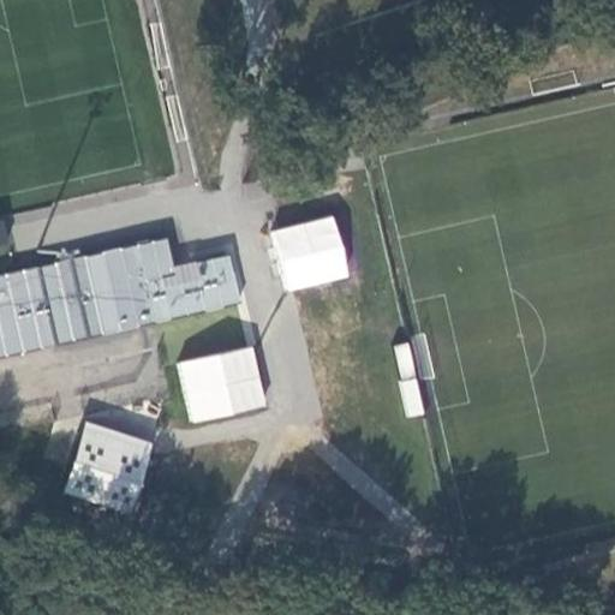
[(338,218),(274,232),(287,292),(351,278),(338,218)]
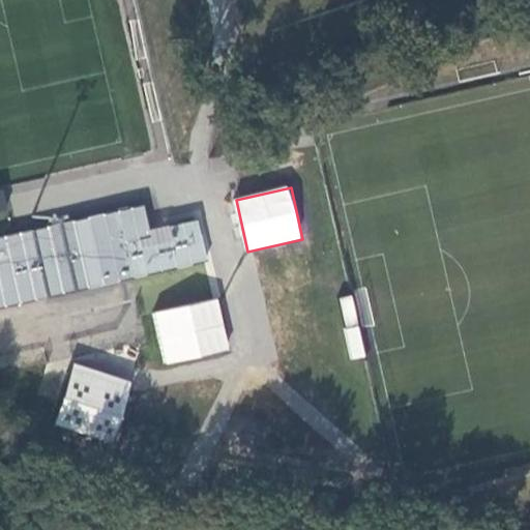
[(0,194),(0,211),(10,210),(6,193),(0,194)]
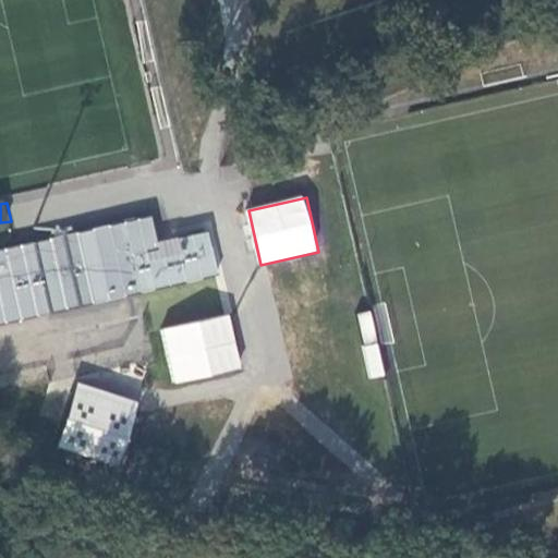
[(0,324),(138,293),(217,276),(207,231),(158,243),(152,216),(0,249),(0,324)]
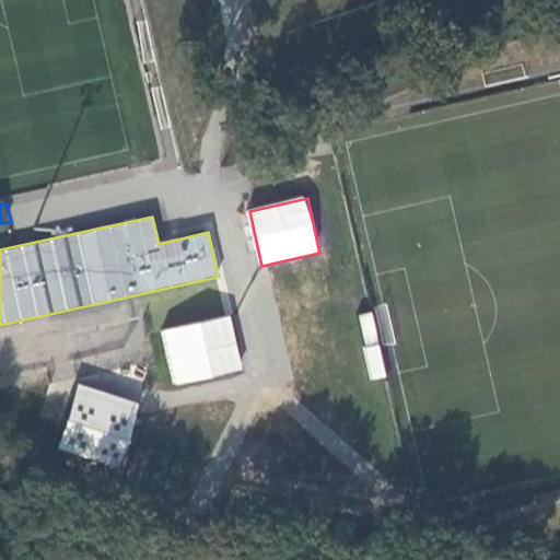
[(232,316),(161,331),(174,387),(244,372),(232,316)]
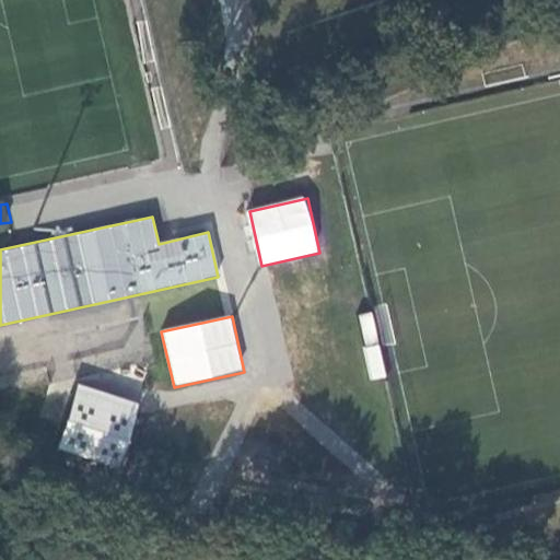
[(140,405),(79,384),(57,450),(118,470),(140,405)]
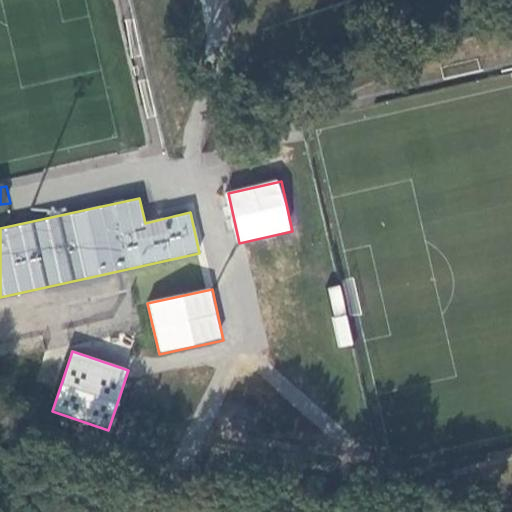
All buildings are outlined.
